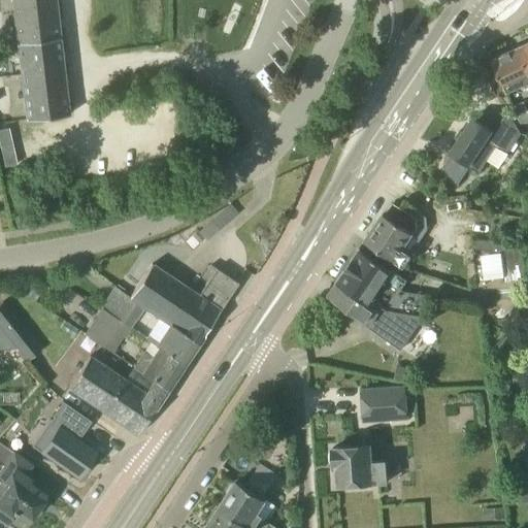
[(11,0),(15,33),(58,28),(54,0),(11,0)]
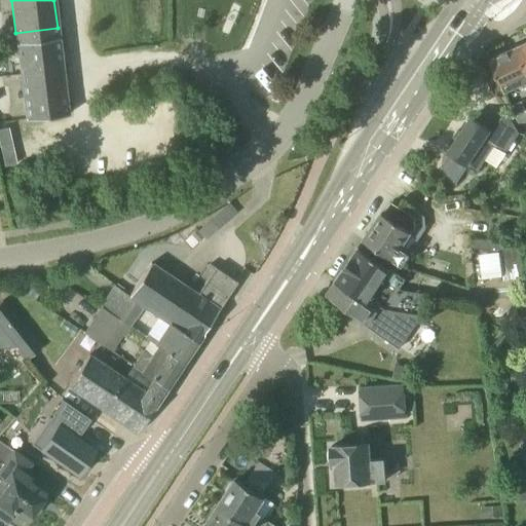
[(22,76),(64,71),(58,28),(15,33),(22,76)]
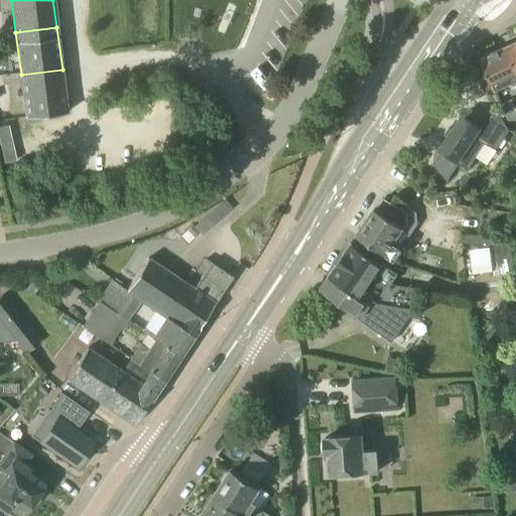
[(515,68),(515,42),(507,47),(515,68)]
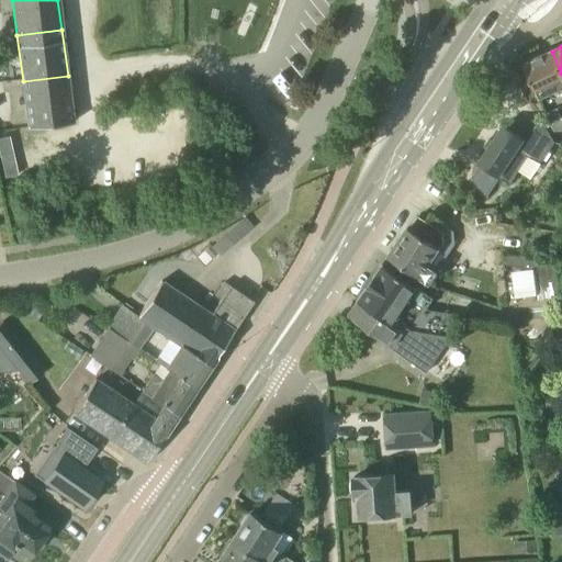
[(539,99),(561,88),(561,74),(552,52),(523,65),(539,99)]
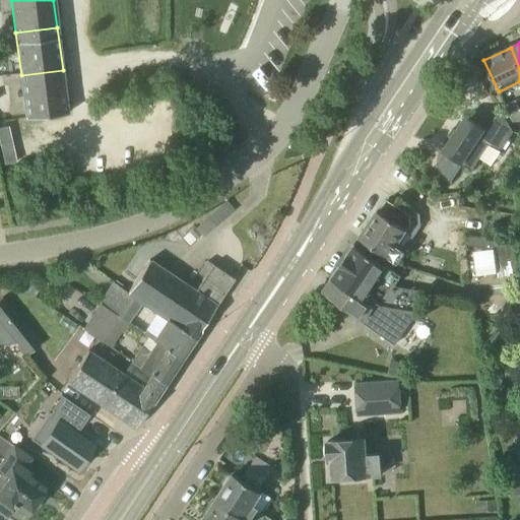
[(63,70),(21,75),(26,119),(68,114),(63,70)]
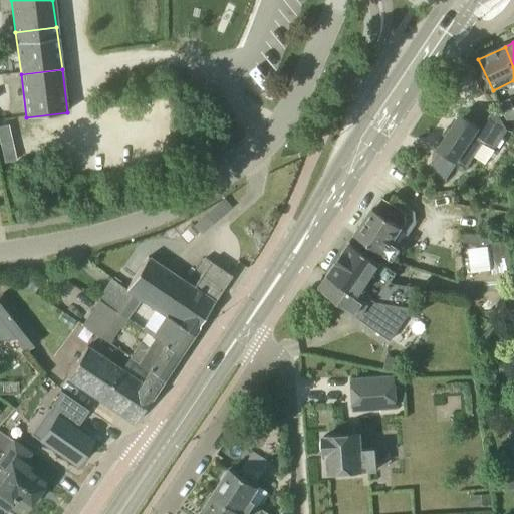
[(513,108),(510,98),(499,103),(506,119),(513,119),(513,108)]
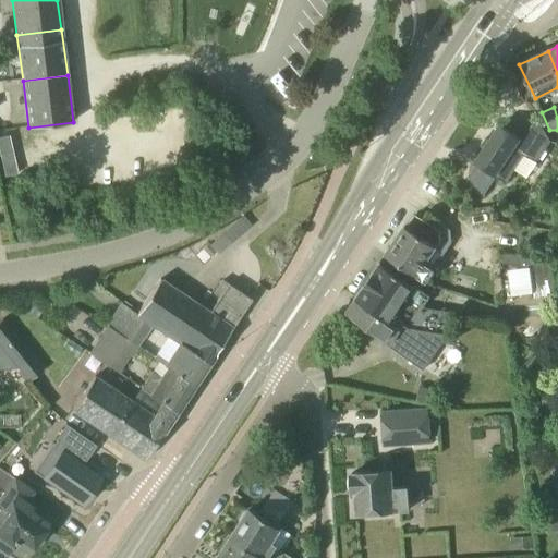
[(484,194),(497,176),(507,183),(525,156),(537,161),(550,141),(540,122),(523,132),(519,137),(499,124),(475,161),(477,164),(469,177),(484,194)]
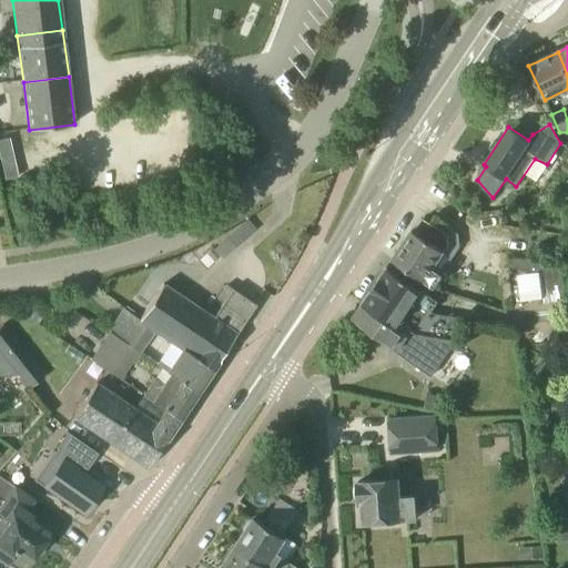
[(12,138),(0,140),(0,152),(6,179),(21,176),(12,138)]
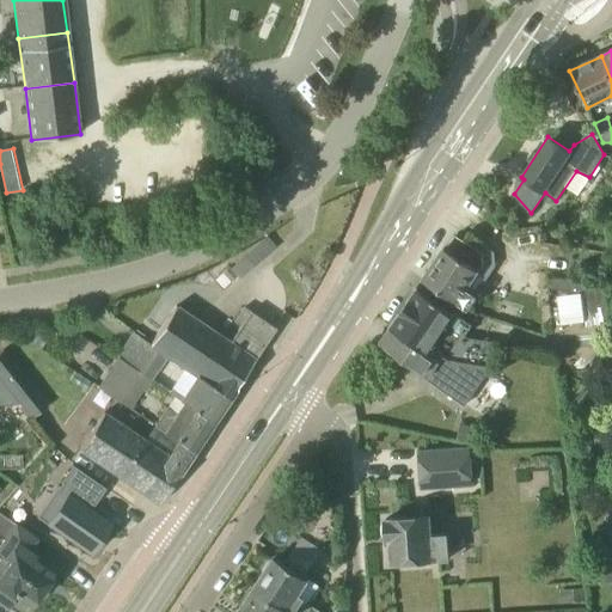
[(244,277),(277,245),(267,234),(233,267),(244,277)]
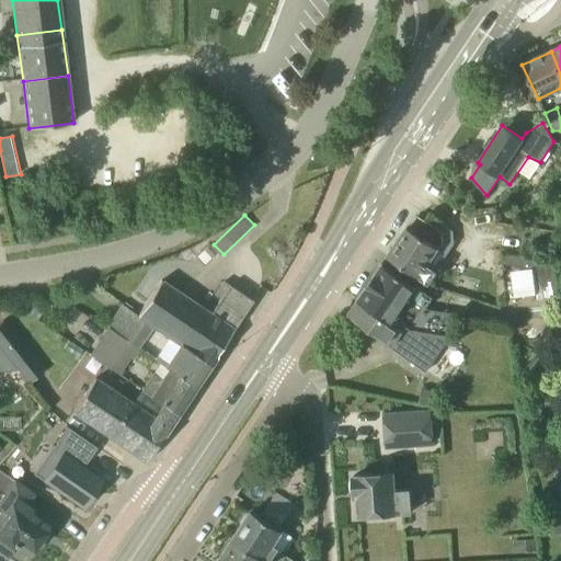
[(430,284),(437,273),(427,266),(443,242),(442,232),(418,216),(410,229),(408,227),(388,256),(430,284)]
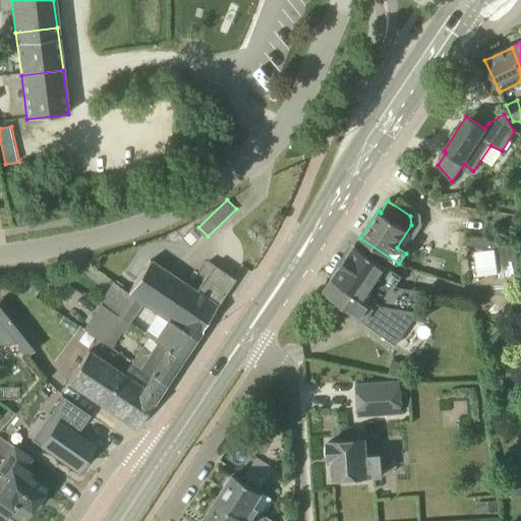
[(520,272),(520,244),(496,248),(498,263),(500,276),(520,272)]
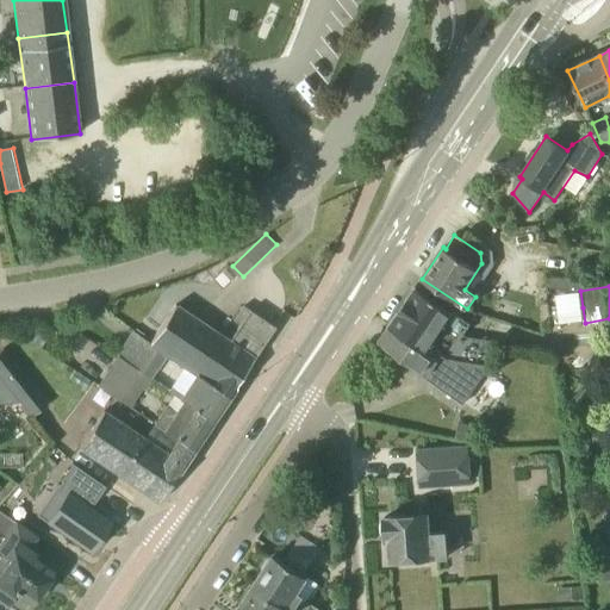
[(447,358),(491,365),(492,365),(495,343),(460,337),(470,324),(416,287),(390,325),(427,349),(447,358)]
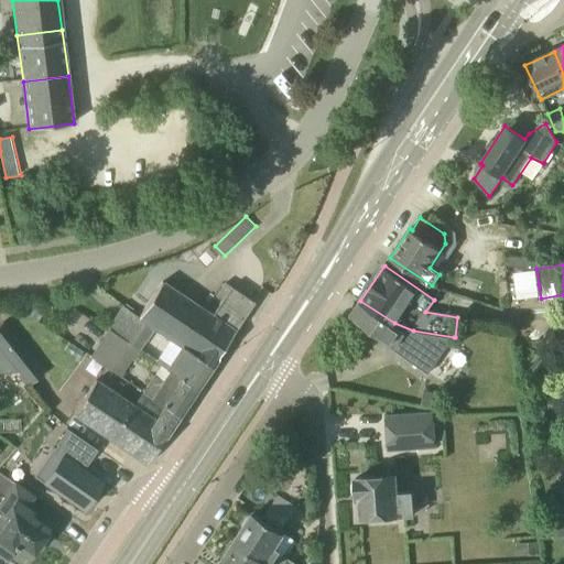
[(180,347),(212,368),(255,303),(226,284),(218,295),(224,299),(212,315),(162,282),(139,317),(153,328),(181,346),(180,347)]
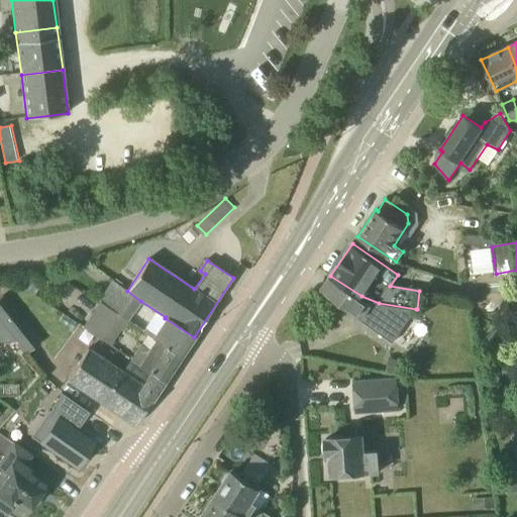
[(400,331),(416,309),(379,303),(362,296),(330,276),(321,290),(374,327),(394,340),(400,331)]
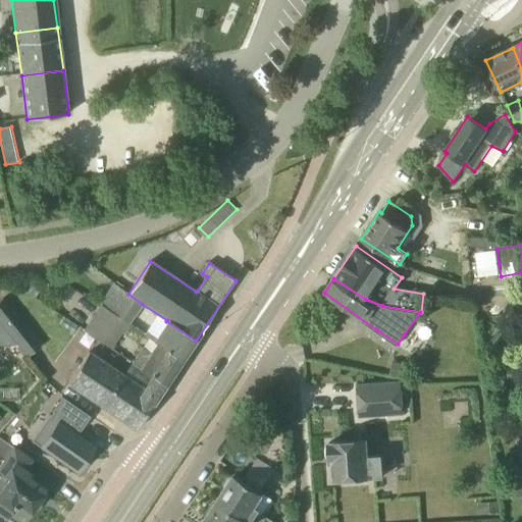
[(142,304),(128,294),(114,284),(100,306),(101,306),(127,325),(142,304)]
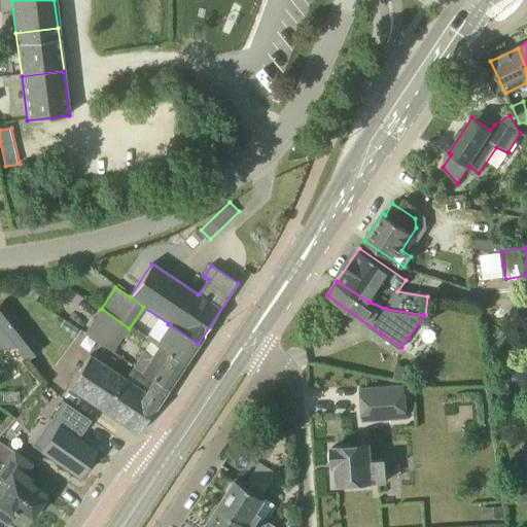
[(0,304),(0,324),(25,355),(37,345),(3,302),(0,304)]
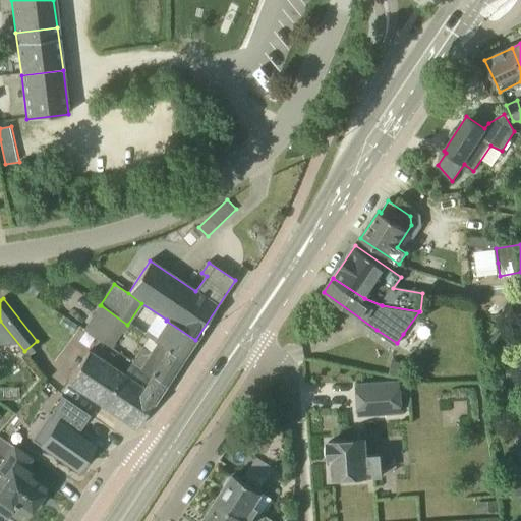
[(84,331),(112,349),(122,333),(124,334),(129,326),(127,325),(101,305),(84,331)]
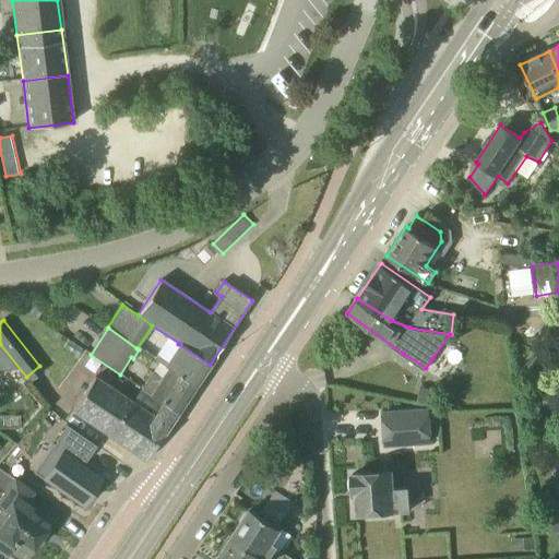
[(210,365),(178,344),(167,361),(157,355),(154,359),(166,368),(194,387),(210,365)]
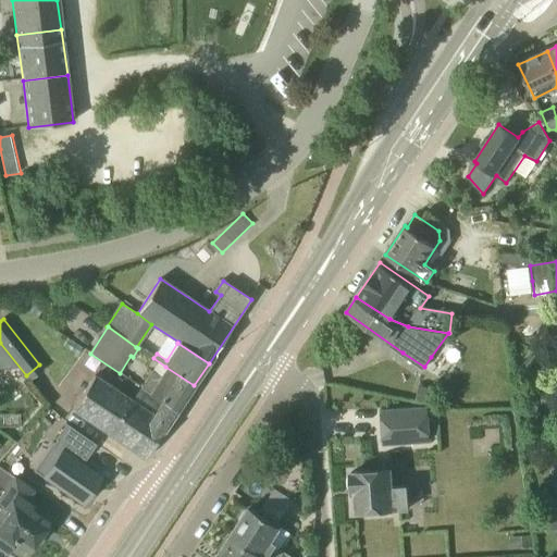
[(194,385),(165,367),(152,386),(144,381),(139,387),(176,412),(194,385)]
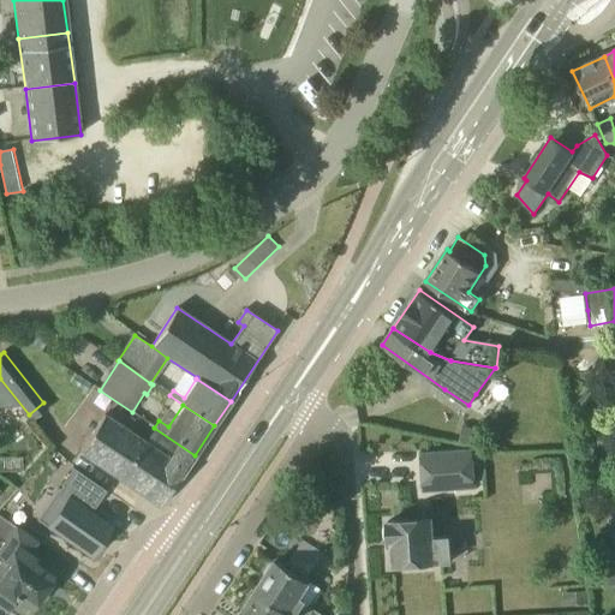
[(154,428),(145,441),(105,415),(79,452),(161,507),(195,455),(154,428)]
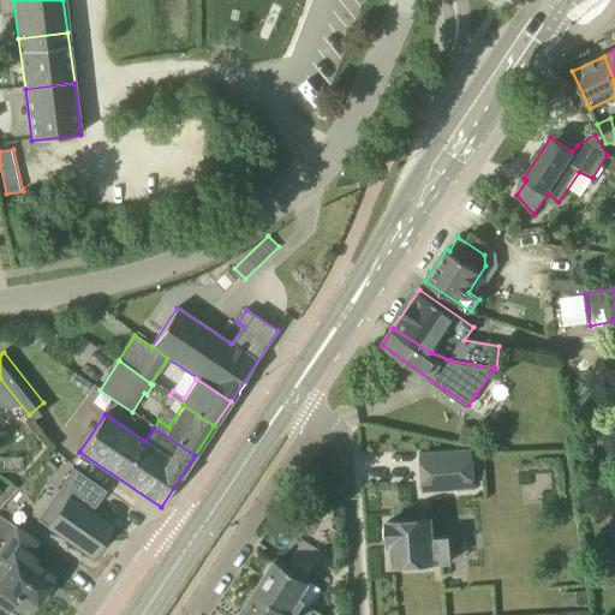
[(424,490),(475,487),(472,452),(422,455),(424,490)]
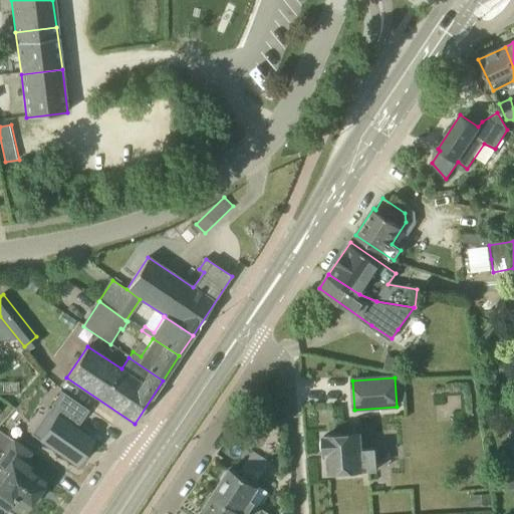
[(40,439),(39,440),(77,467),(77,466),(76,465),(93,441),(94,442),(95,440),(75,427),(77,424),(79,425),(80,424),(79,423),(87,411),(88,412),(89,411),(61,391),(60,392),(61,393),(52,405),(51,404),(51,405),(52,406),(50,409),(49,408),(48,409),(51,412),(45,421),(51,426),(41,440),(40,439)]
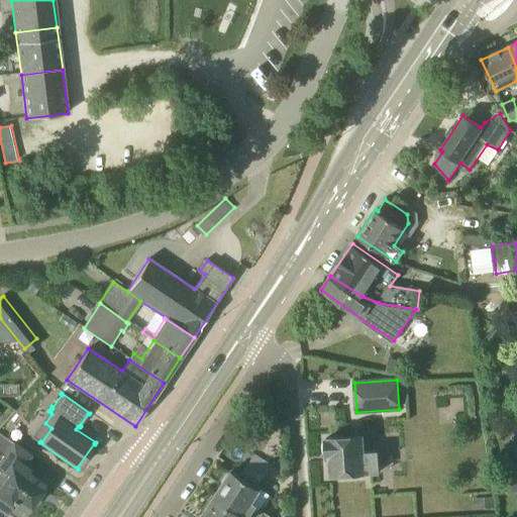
[(45,486),(28,474),(30,471),(23,467),(30,455),(13,444),(0,434),(0,450),(6,455),(0,462),(0,468),(10,475),(0,489),(0,509),(6,514),(8,512),(6,511),(13,501),(27,511),(45,486)]
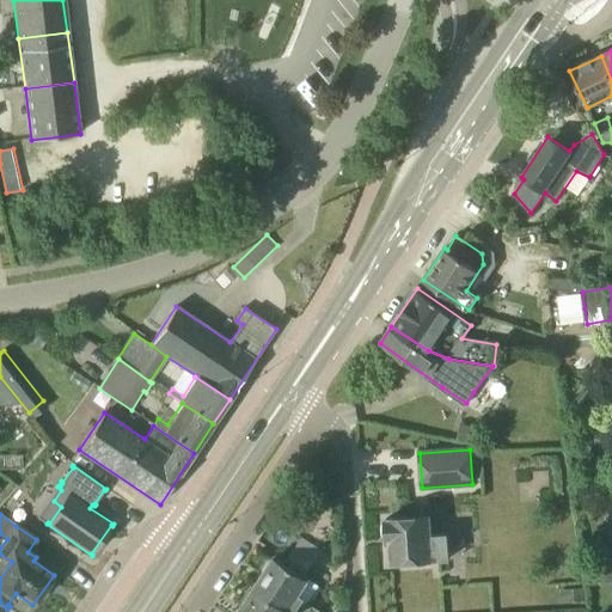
[(391,563),(450,560),(447,534),(432,536),(430,516),(386,519),(386,521),(385,521),(381,526),(383,534),(386,538),(387,538),(389,540),(390,540),(391,563)]
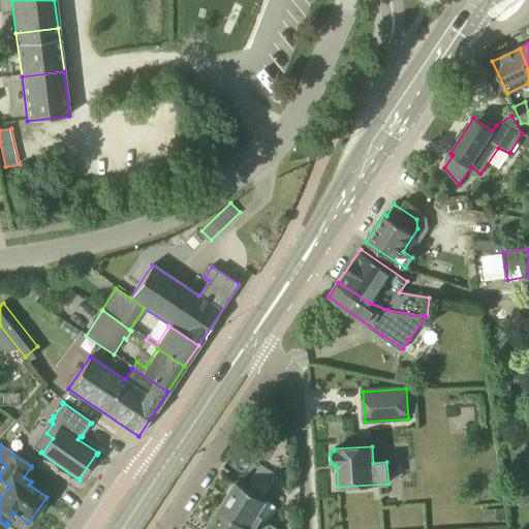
[(528,502),(528,478),(517,480),(519,504),(528,502)]
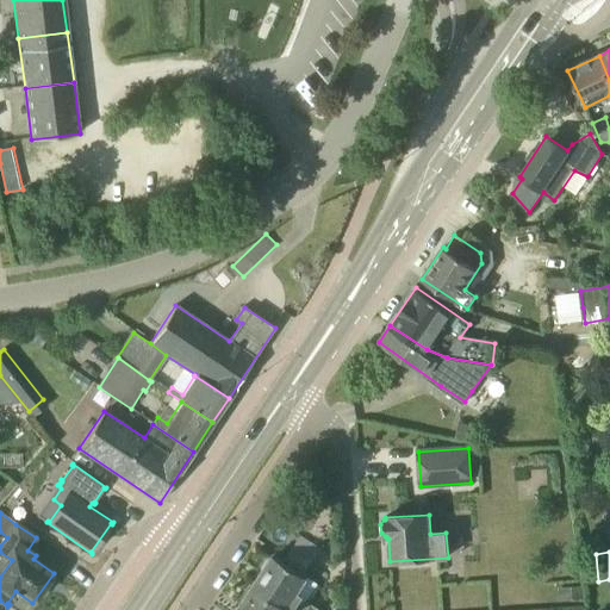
[(253,589),(286,609),(319,609),(307,602),(304,607),(298,602),(300,598),(296,595),(307,578),(274,556),(272,560),(269,560),(263,567),(265,570),(253,589)]
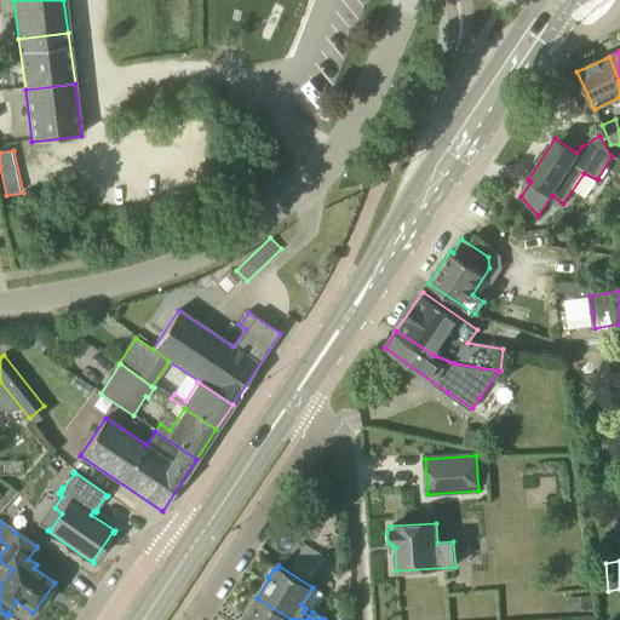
[(291,619),(257,598),(257,600),(252,600),(247,607),(248,610),(242,619),(291,619)]
